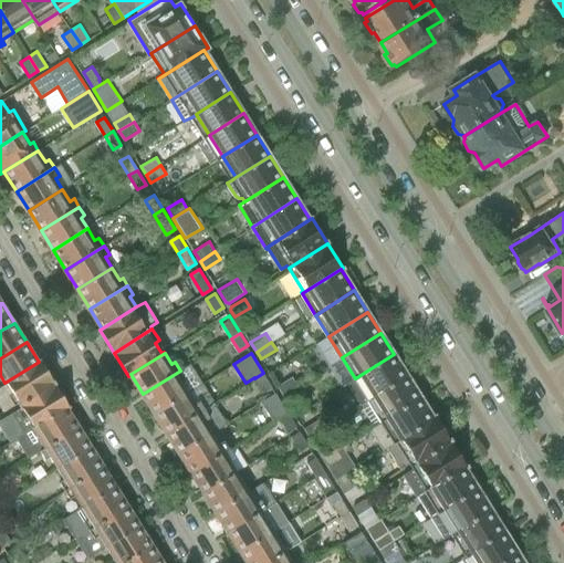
[(355,378),(348,383),(362,404),(407,375),(394,354),(355,378)]
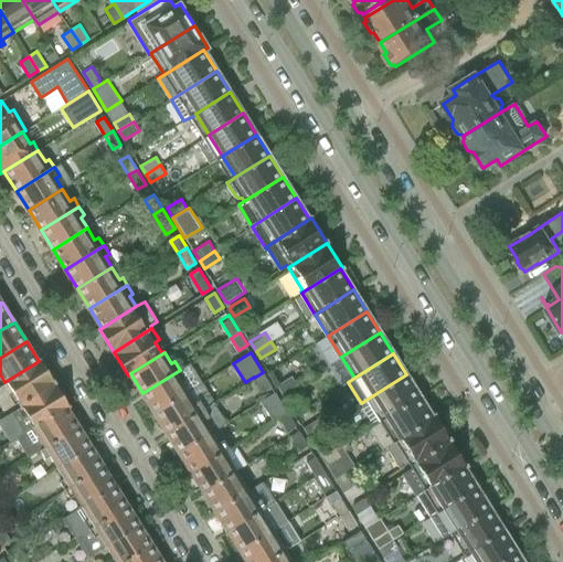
[(14,404),(17,406),(55,383),(41,360),(39,361),(4,382),(6,383),(7,382),(13,393),(10,395),(14,404)]
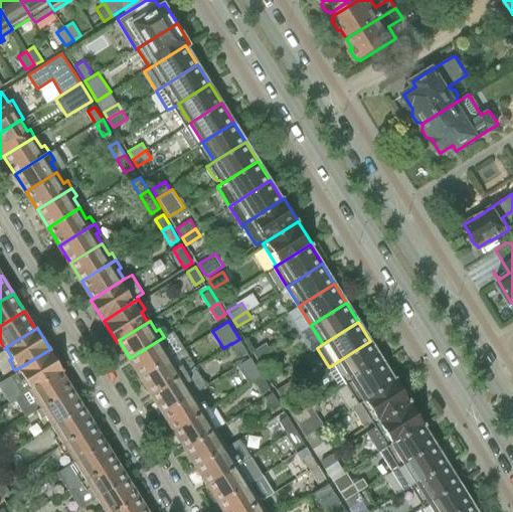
[(130,358),(141,376),(172,357),(166,346),(169,344),(164,337),(130,358)]
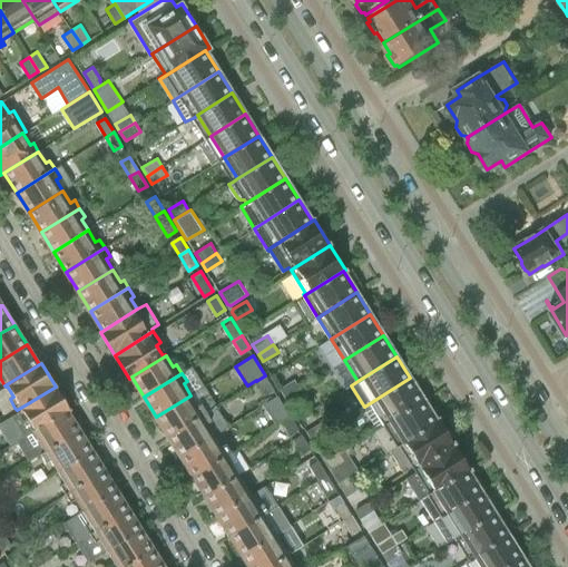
[(265,375),(256,381),(265,394),(274,389),(265,375)]
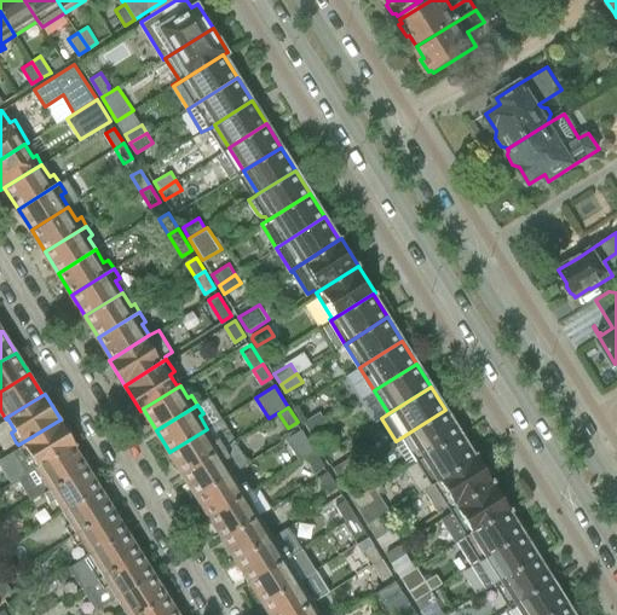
[(445,410),(396,441),(410,464),(417,460),(460,433),(445,410)]
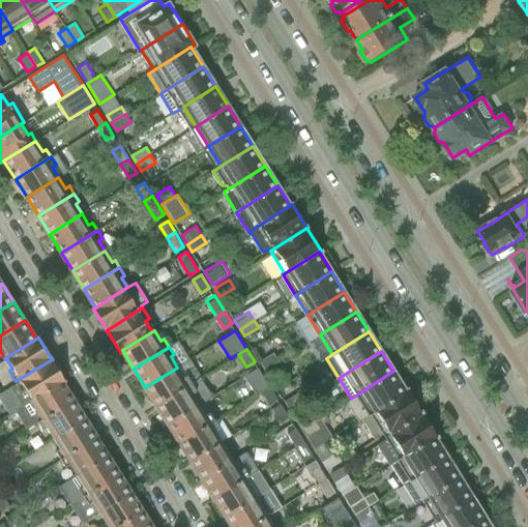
[(273,352),(260,360),(265,369),(279,360),(273,352)]
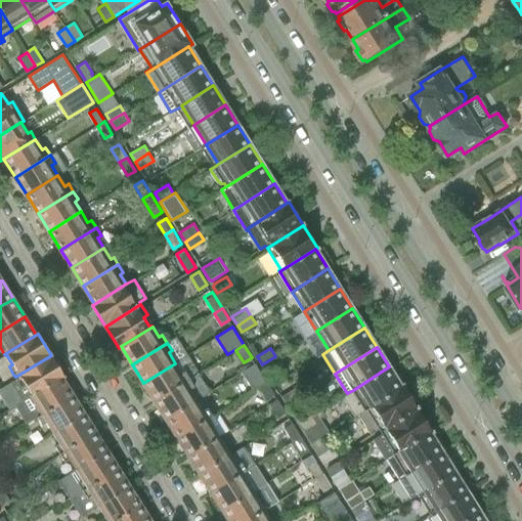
[(16,379),(10,382),(22,400),(30,395),(31,397),(62,377),(64,376),(52,357),(51,355),(15,377),(16,379)]
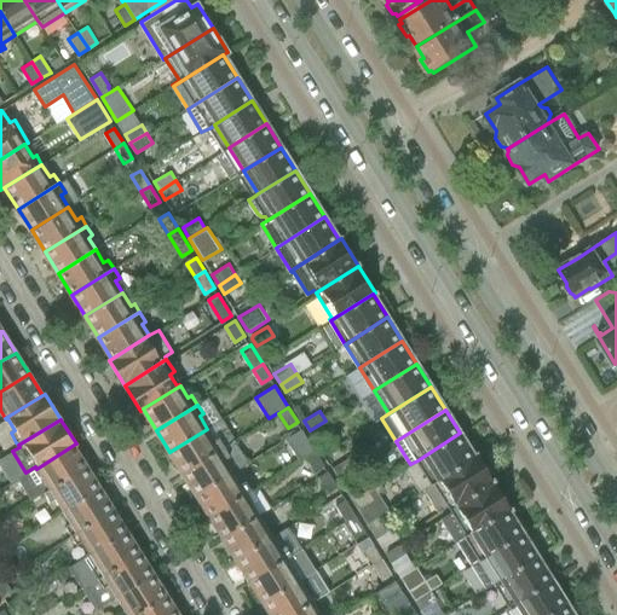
[(169,452),(183,474),(236,440),(223,419),(207,429),(169,452)]
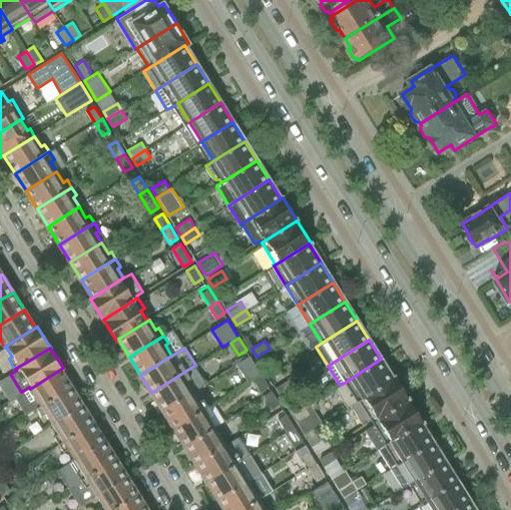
[(270,349),(257,357),(261,364),(275,356),(270,349)]
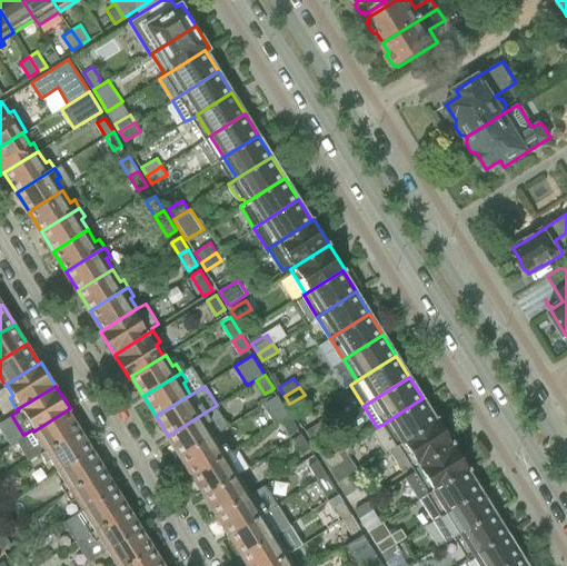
[(377,427),(372,430),(380,442),(387,453),(390,449),(437,420),(423,398),(384,424),(377,427)]
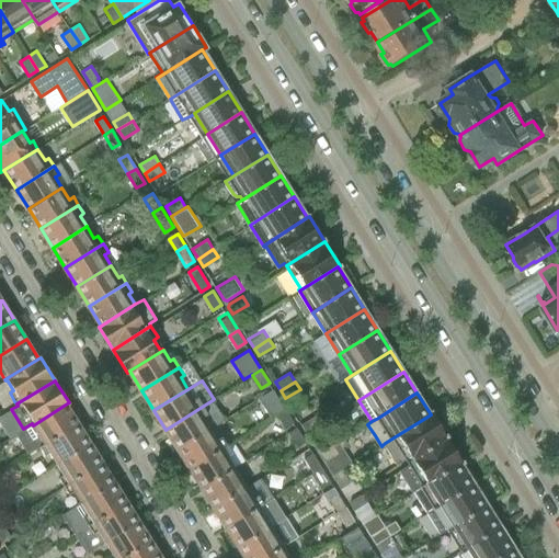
[(276,394),(267,399),(277,414),(286,409),(276,394)]
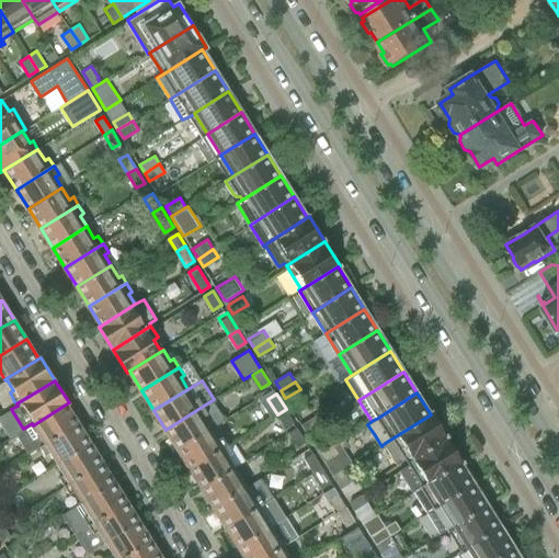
[(166,430),(178,450),(212,428),(226,419),(214,399),(166,430)]
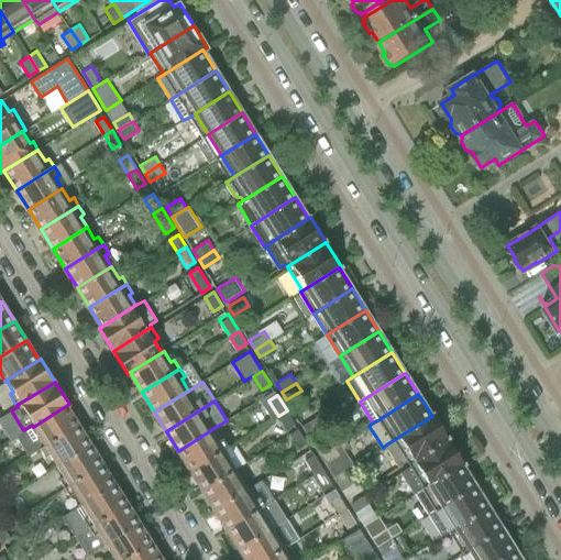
[(23,430),(15,435),(29,456),(42,449),(79,425),(67,405),(33,427),(32,425),(23,430)]
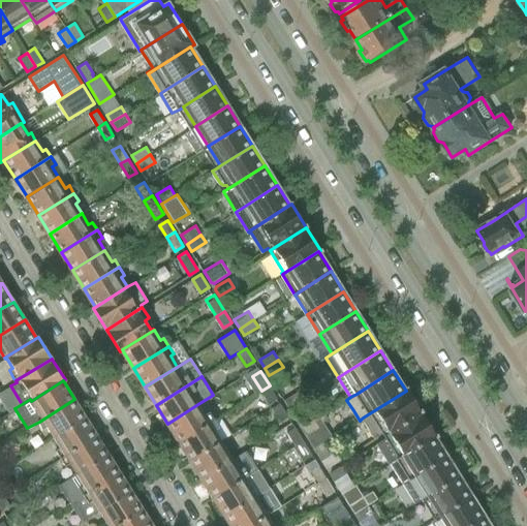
[(270,385),(261,391),(269,403),(277,398),(270,385)]
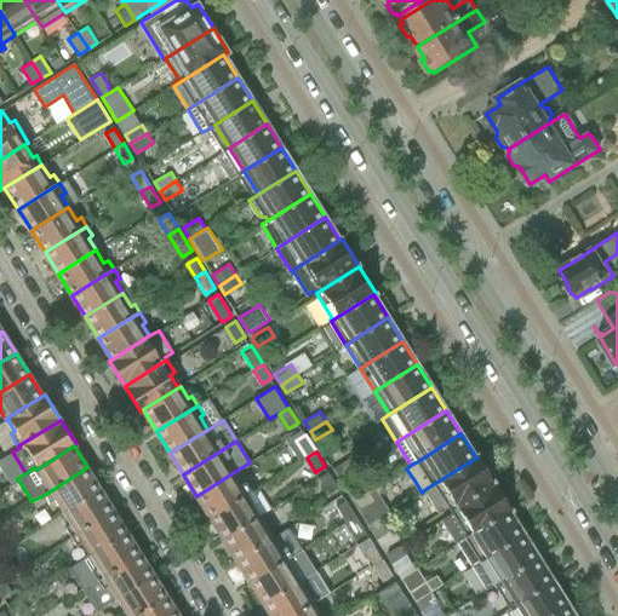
[(476,458),(425,489),(440,512),(450,506),(451,508),(495,482),(493,479),(478,456),(476,458)]
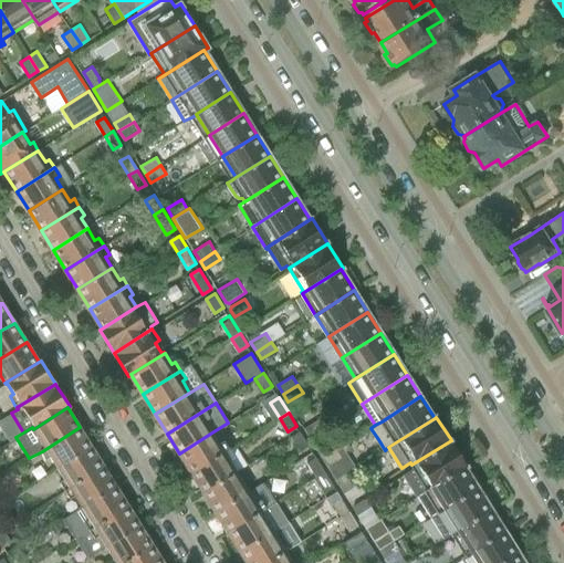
[(317,419),(304,428),(309,435),(322,426),(317,419)]
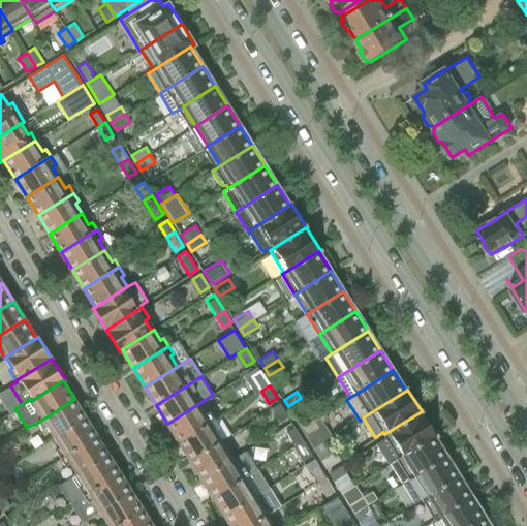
[(47,426),(54,437),(86,418),(74,399),(39,422),(43,428),(47,426)]
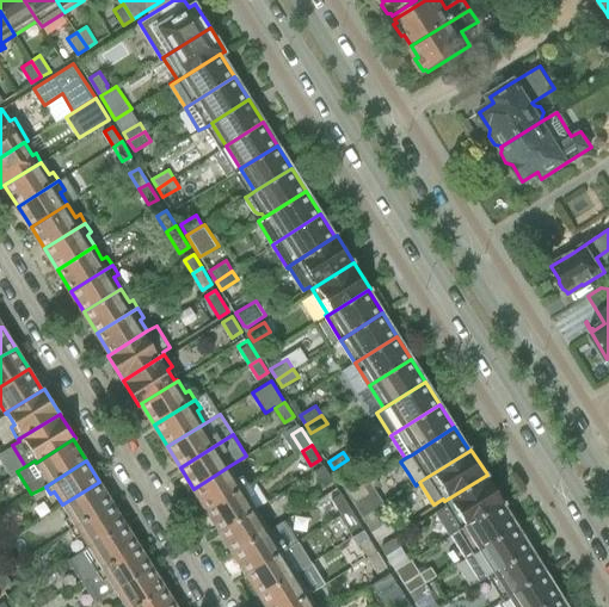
[(314,468),(324,483),(333,477),(324,462),(314,468)]
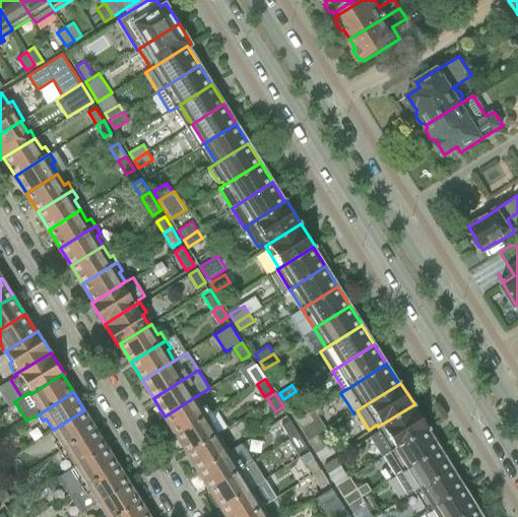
[(165,416),(176,434),(211,412),(206,404),(203,406),(196,396),(165,416)]
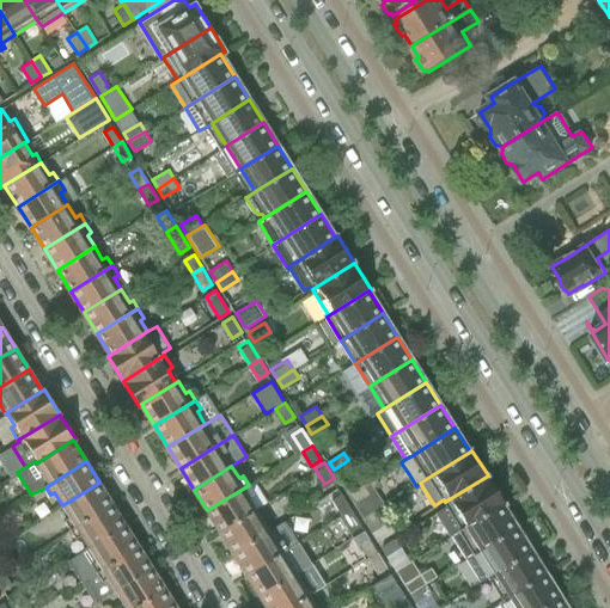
[(358,474),(343,484),(351,495),(365,485),(358,474)]
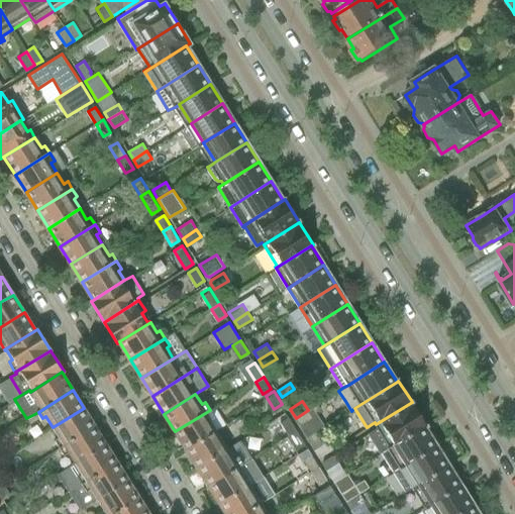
[(378,427),(370,432),(383,452),(424,426),(426,425),(413,404),(412,402),(376,424),(378,427)]
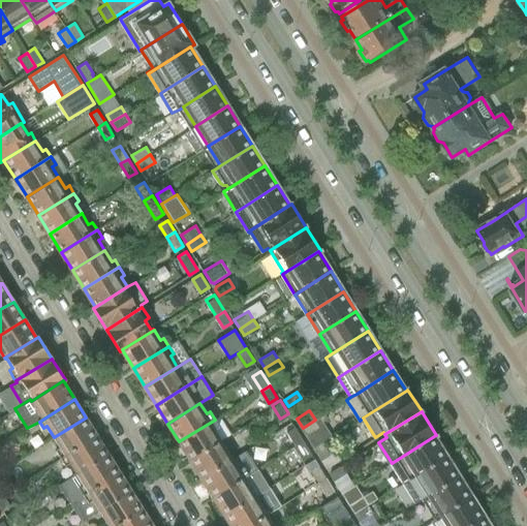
[(57,450),(62,458),(97,436),(86,418),(54,437),(60,447),(57,450)]
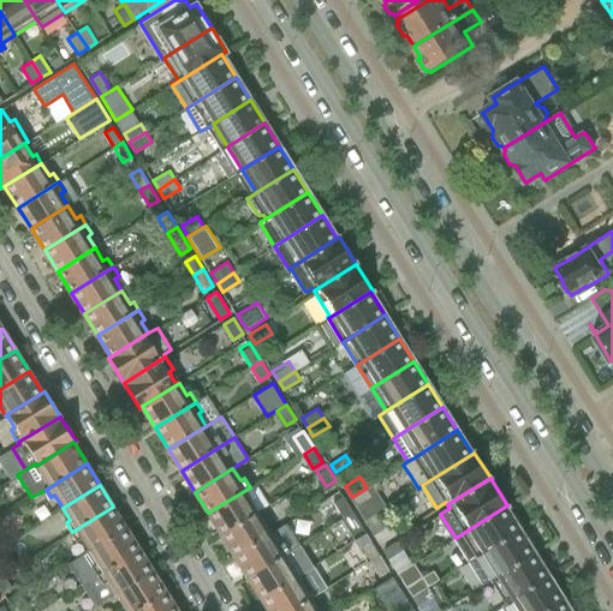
[(208,513),(221,534),(260,511),(251,499),(256,496),(250,487),(208,513)]
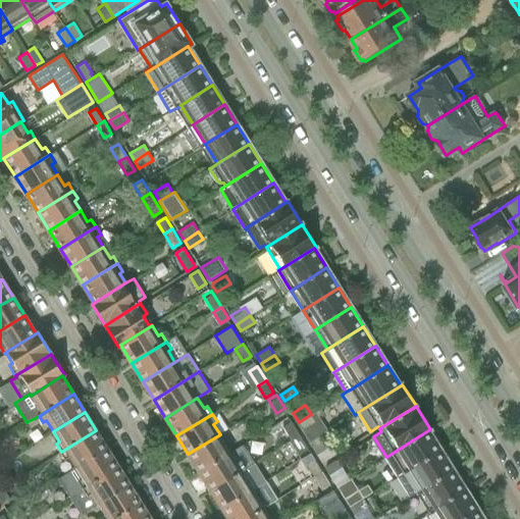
[(311,414),(299,422),(303,428),(315,420),(311,414)]
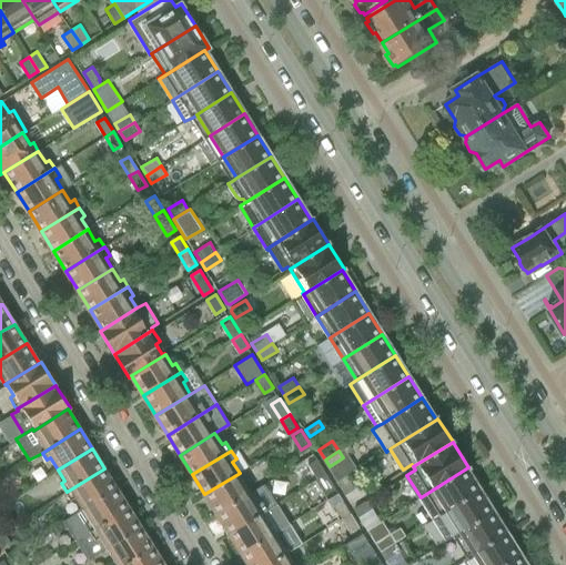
[(317,458),(309,464),(317,480),(326,474),(317,458)]
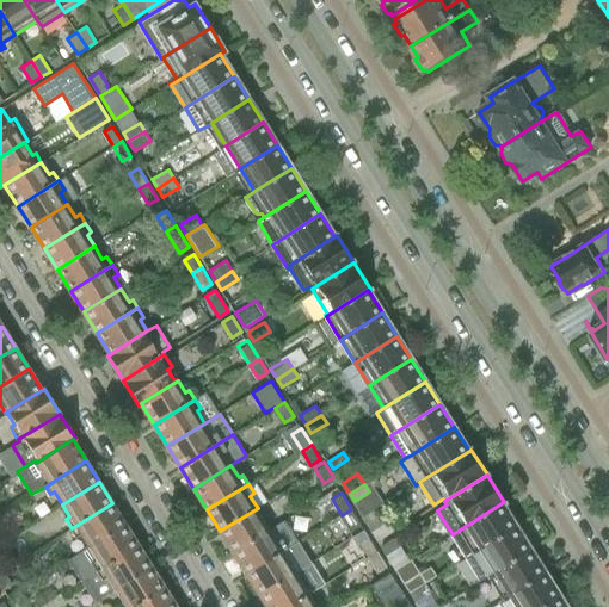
[(88,546),(88,547),(125,525),(112,503),(72,528),(77,537),(81,534),(88,546)]
